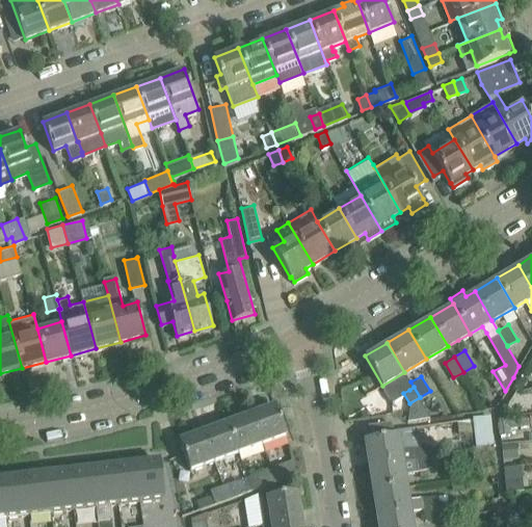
[(286,433),(275,403),(251,413),(262,442),(286,433)]
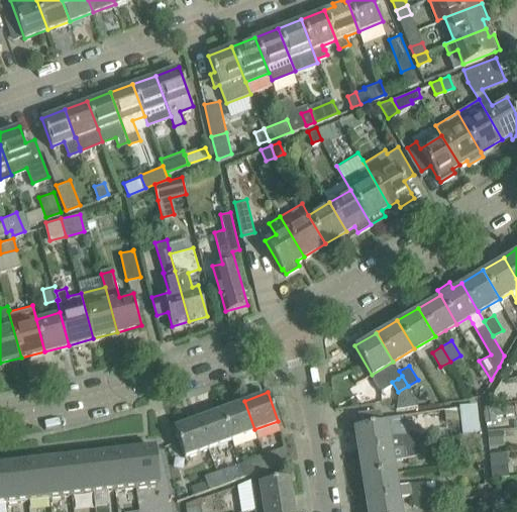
[(254,429),(244,401),(221,409),(231,438),(254,429)]
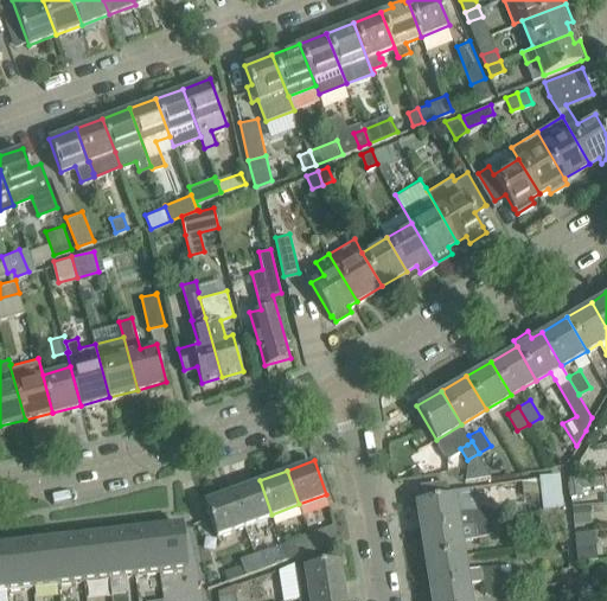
[(601,471),(568,474),(568,479),(567,479),(568,487),(569,494),(583,493),(582,486),(604,483),(601,471)]
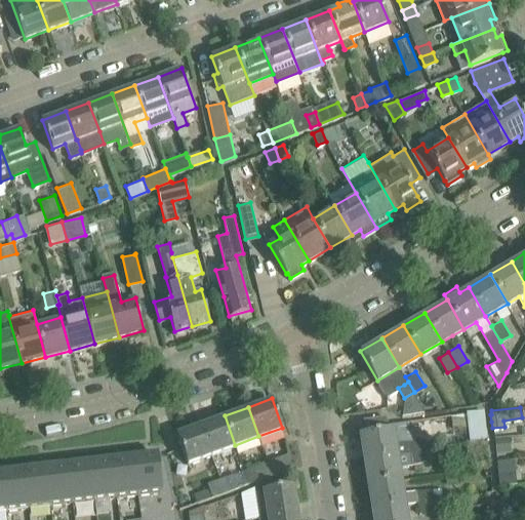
[(466,441),(486,439),(486,437),(487,437),(485,422),(484,408),(466,409),(466,410),(469,439),(466,439),(466,441)]
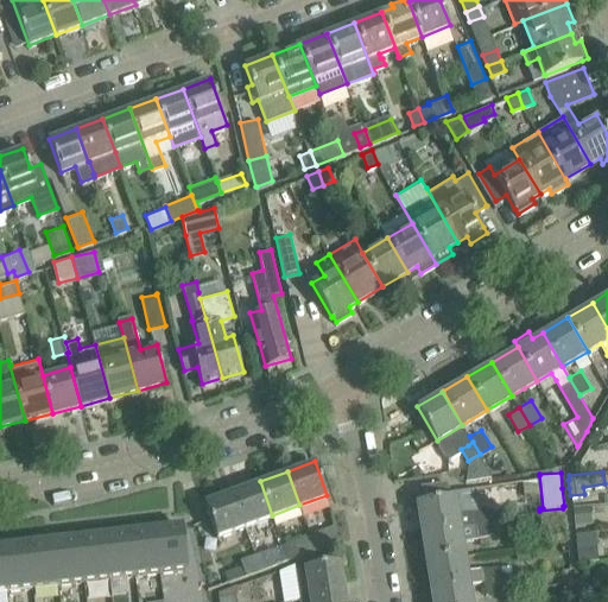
[(502,517),(494,518),(492,506),(479,508),(474,486),(447,489),(445,480),(416,485),(418,501),(417,501),(422,530),(502,517)]
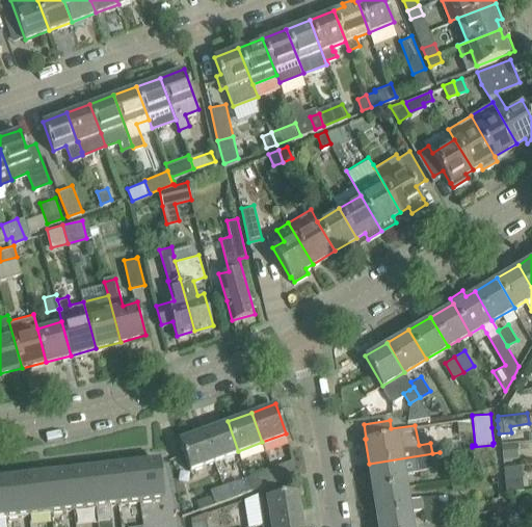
[(214,459),(238,451),(228,421),(203,430),(214,459)]
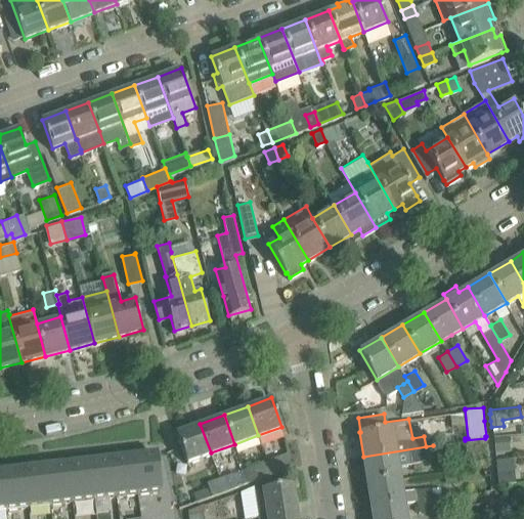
[(176,432),(183,451),(187,462),(211,452),(200,424),(176,432)]
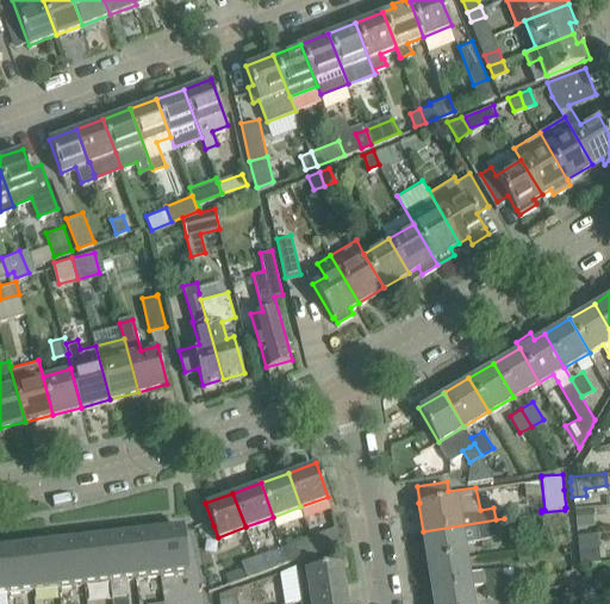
[(589,503),(574,504),(576,520),(577,523),(591,522),(589,503)]
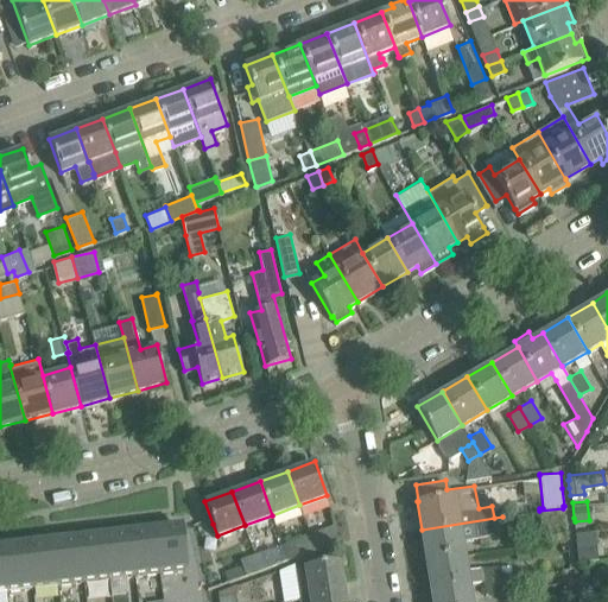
[(564,523),(563,508),(539,511),(542,525),(564,523)]
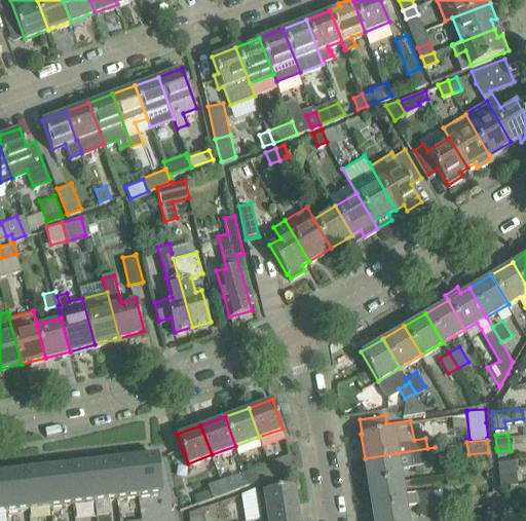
[(427,448),(365,458),(368,484),(402,478),(400,466),(413,464),(413,462),(428,461),(427,448)]
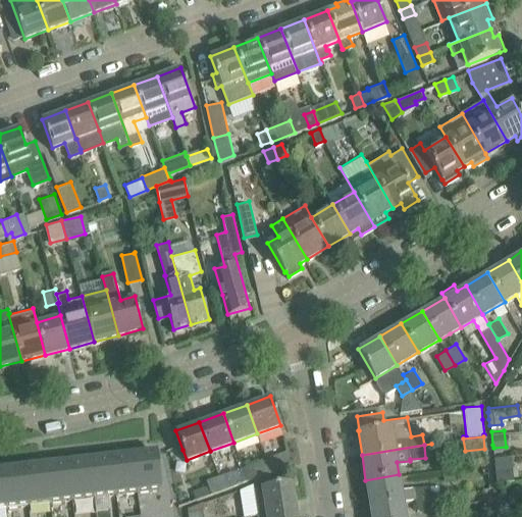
[(290,464),(286,449),(265,457),(271,470),(290,464)]
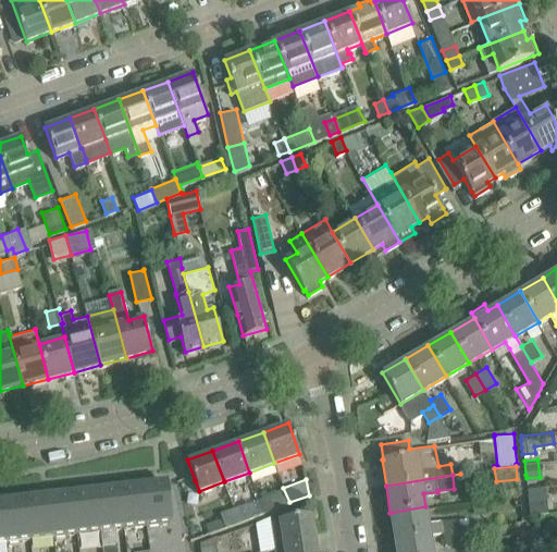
[(166,480),(143,483),(148,523),(171,520),(166,480)]
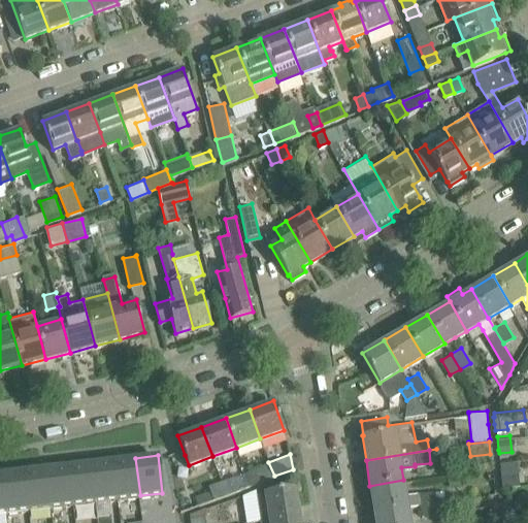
[(134,458),(112,460),(117,498),(139,496),(134,458)]
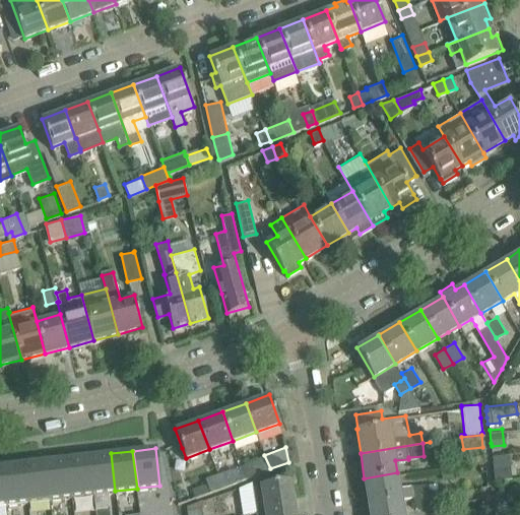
[(508,451),(492,453),(494,477),(510,475),(508,451)]
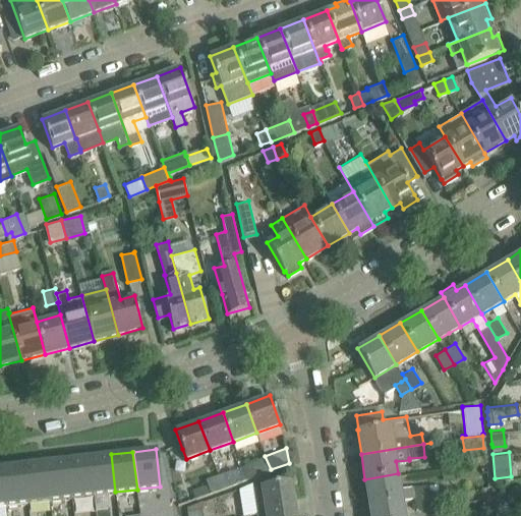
[(111,454),(89,457),(94,495),(115,492),(111,454)]
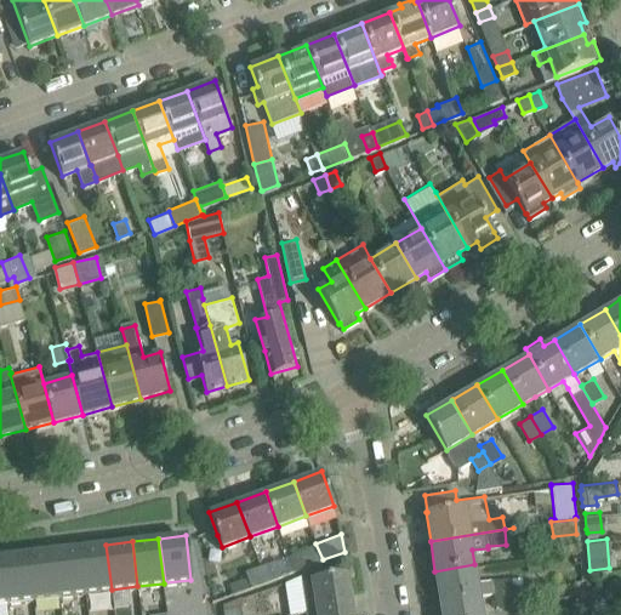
[(288,553),(294,570),(323,559),(315,544),(288,553)]
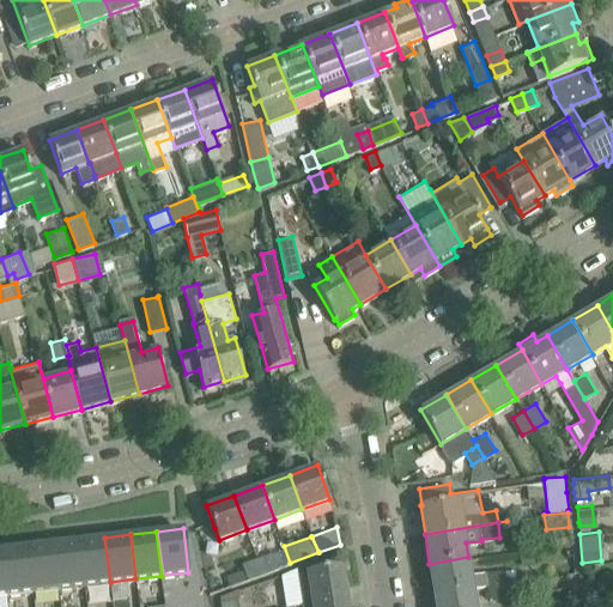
[(104,538),(79,540),(84,584),(110,582),(104,538)]
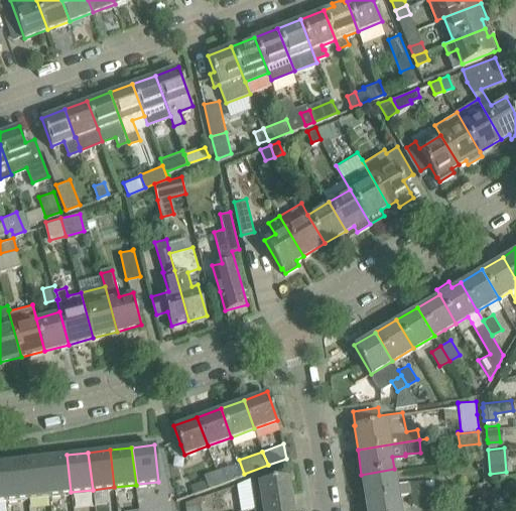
[(67,455),(45,458),(49,495),(71,492),(67,455)]
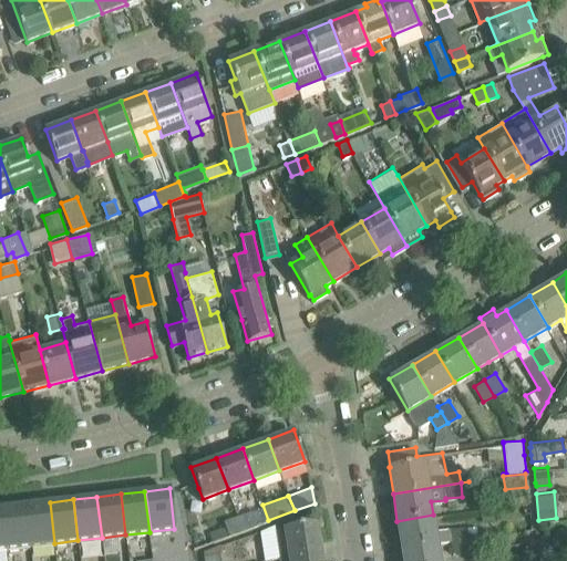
[(50,502),(26,505),(30,546),(54,543),(50,502)]
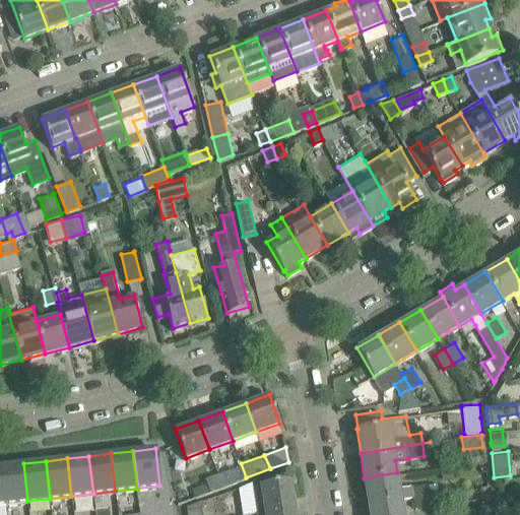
[(23,463),(2,466),(6,504),(27,501),(23,463)]
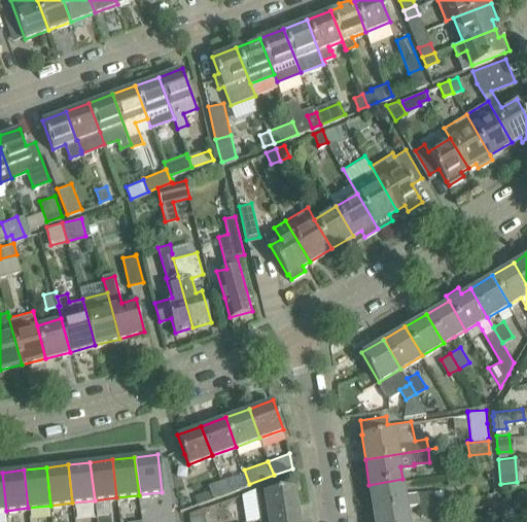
[(220,479),(225,492),(239,488),(249,484),(244,470),(220,479)]
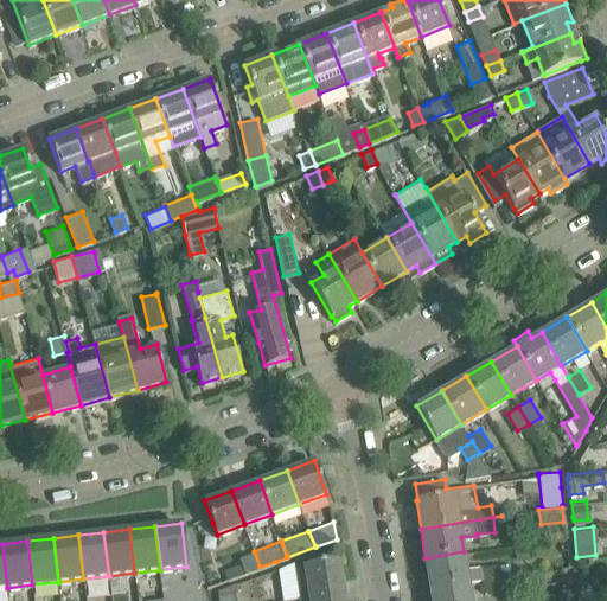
[(246,573),(260,567),(254,551),(240,556),(246,573)]
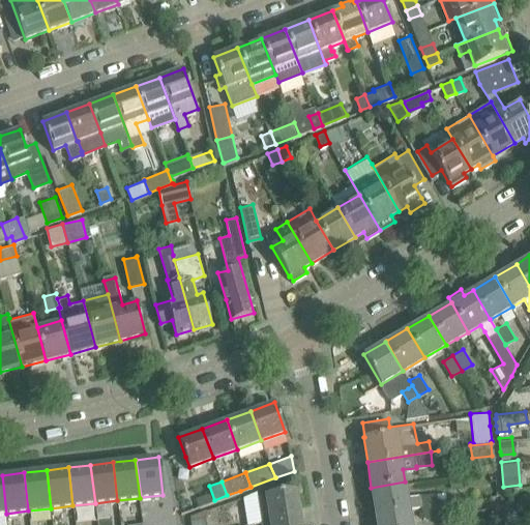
[(405,482),(371,488),(375,513),(409,506),(418,505),(438,502),(437,491),(407,496),(405,482)]
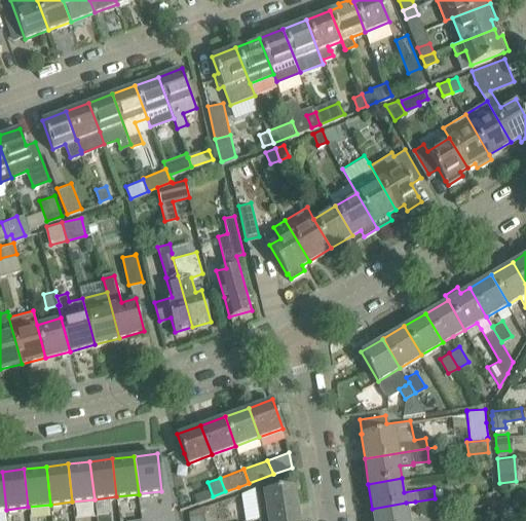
[(294,485),(263,490),(256,491),(259,516),(298,510),(294,485)]
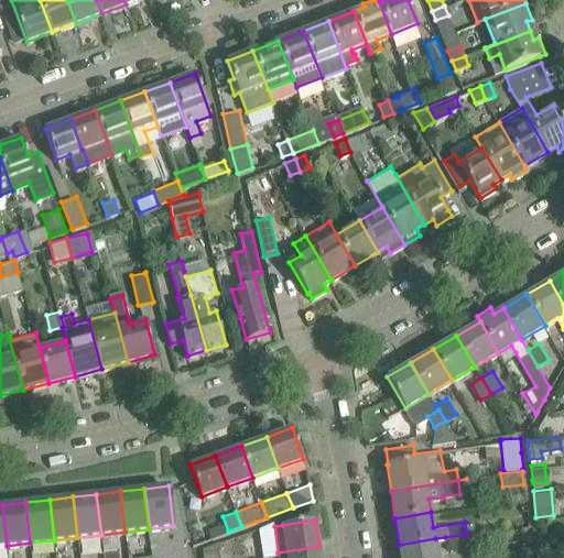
[(468,547),(466,534),(445,537),(446,550),(468,547)]
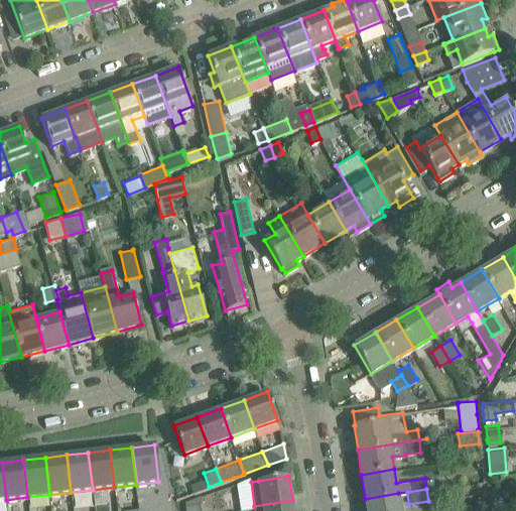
[(400,510),(398,493),(365,499),(367,510),(400,510)]
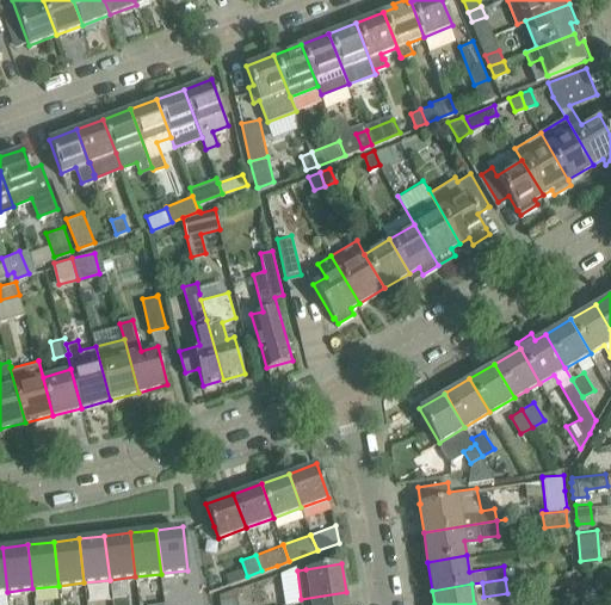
[(238,604),(236,594),(239,594),(236,587),(218,592),(220,604),(238,604)]
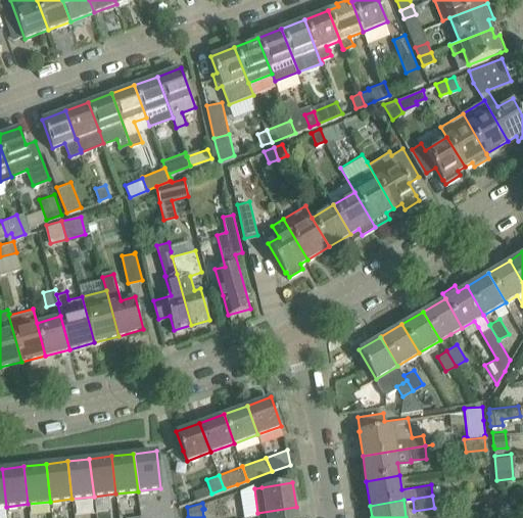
[(511,517),(511,506),(496,507),(497,517),(511,517)]
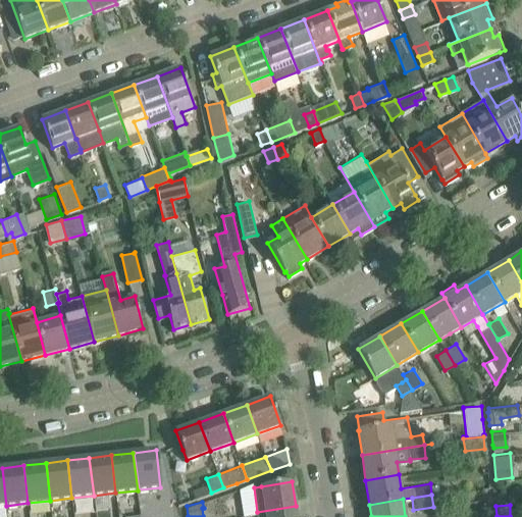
[(297,516),(296,506),(257,512),(258,516),(297,516)]
